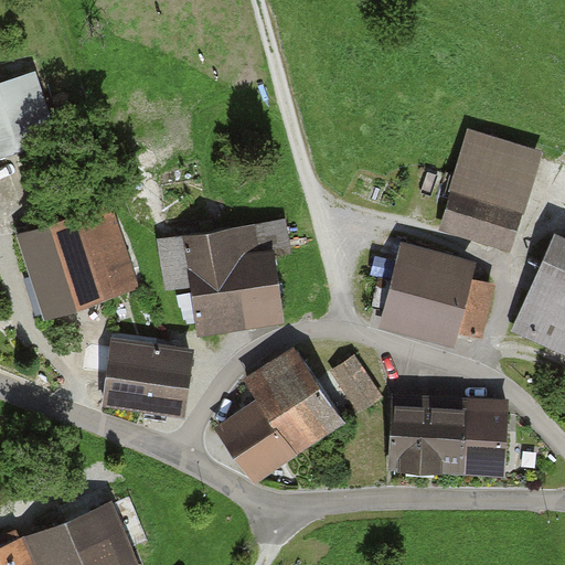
[(36,71),(0,82),(0,160),(60,141),(36,71)]
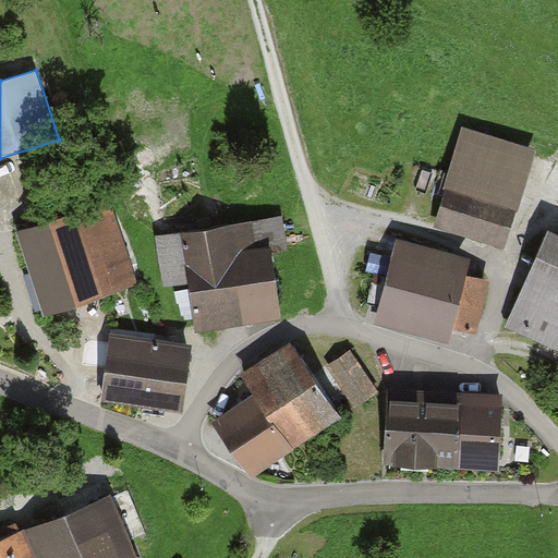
[(463,126),(434,226),(506,247),(536,147),(463,126)]
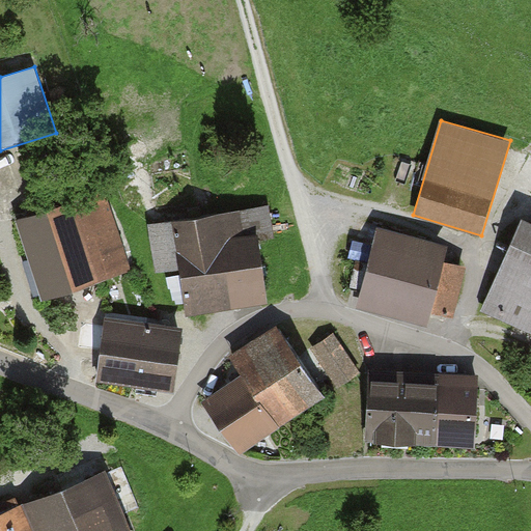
[(104,191),(17,220),(44,300),(131,270),(104,191)]
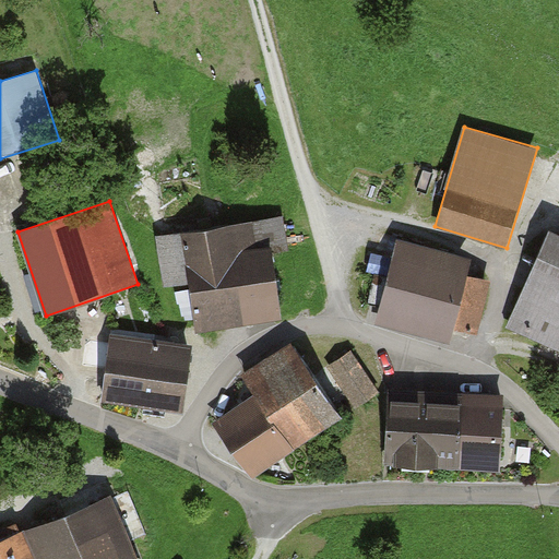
[(271,222),(156,237),(164,290),(190,287),(195,333),(284,321),(271,222)]
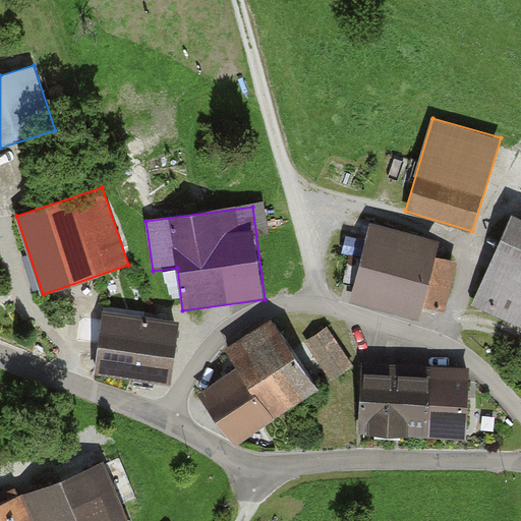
[(520,215),(513,212),(471,305),(520,327),(520,215)]
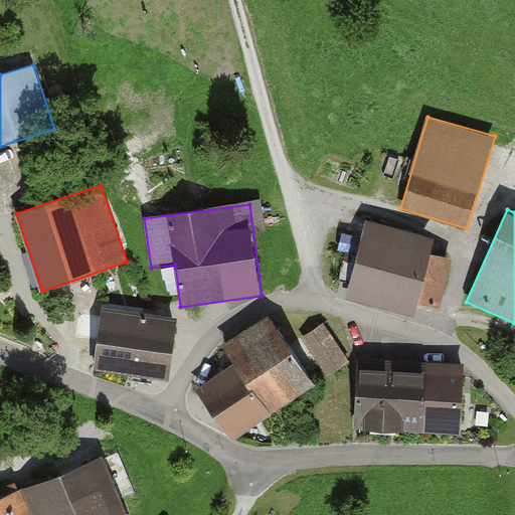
[(360,221),(345,301),(430,316),(445,236),(360,221)]
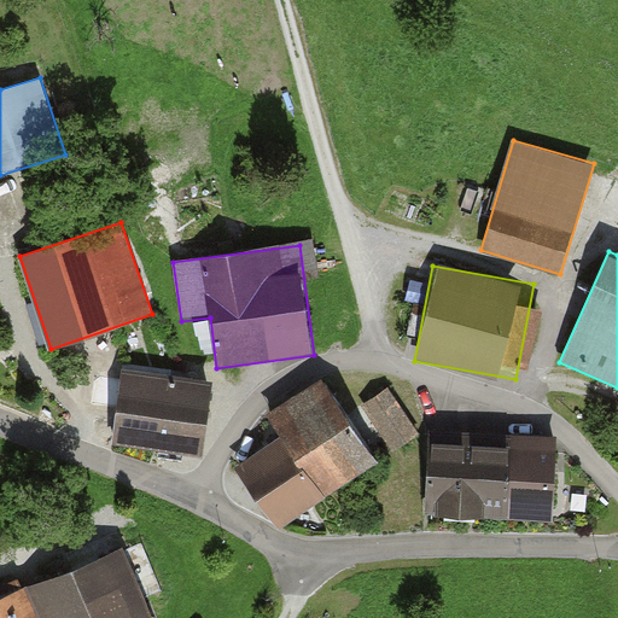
[(213,380),(122,369),(112,444),(204,455),(213,380)]
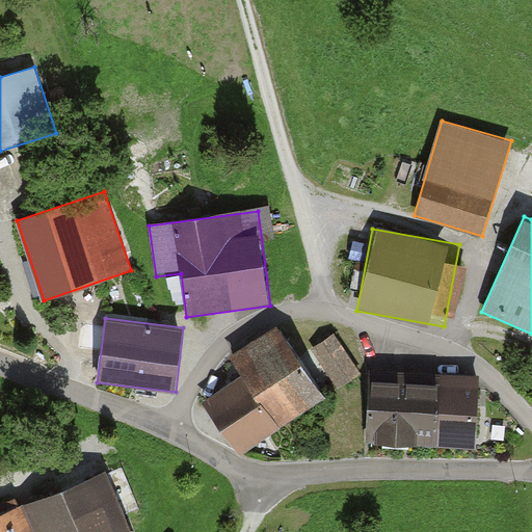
[(247,376),(282,427),(326,397),(280,327),(235,357),(247,376)]
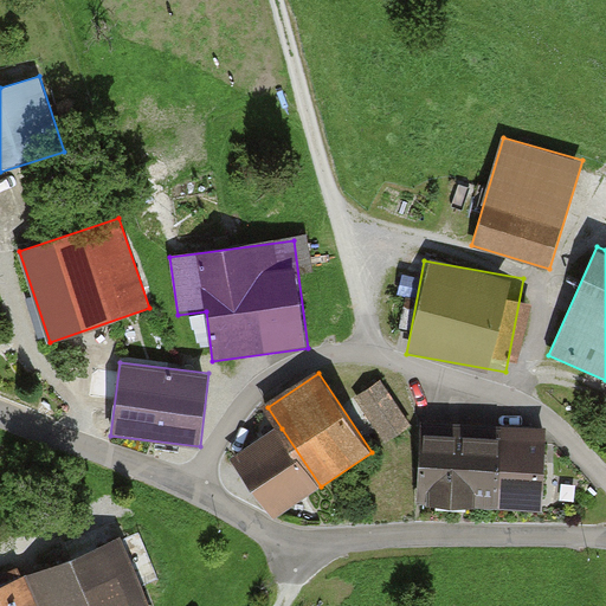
[(380,384),(354,401),(384,446),(411,427),(380,384)]
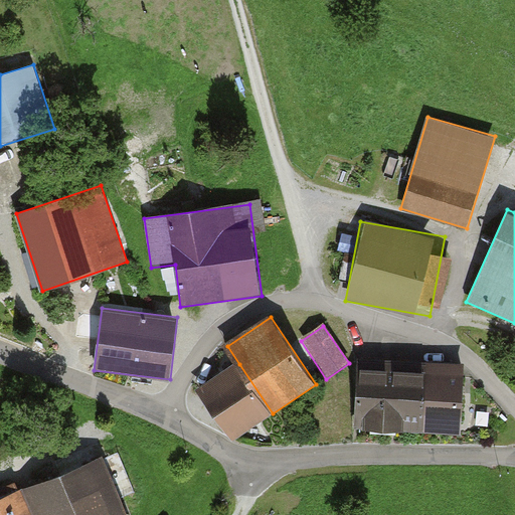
[(200,390),(235,439),(273,413),(239,364),(200,390)]
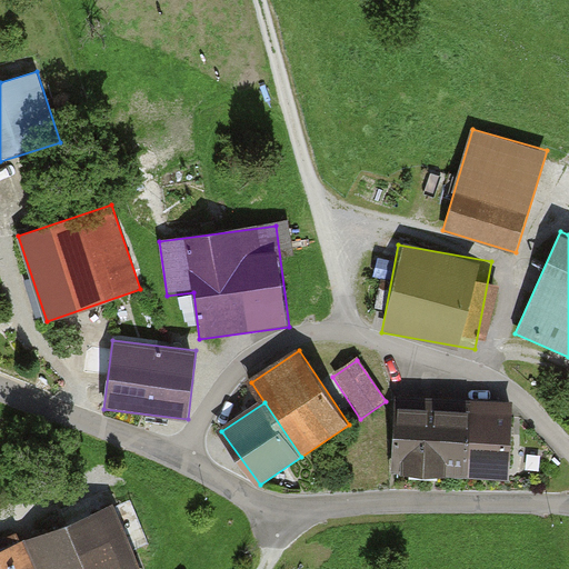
[(511,410),(399,406),(396,477),(508,481),(511,410)]
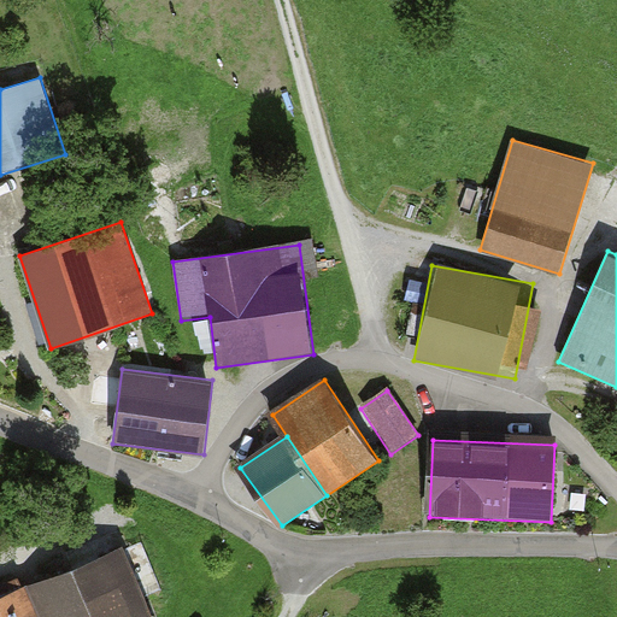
[(151,616),(123,548),(0,598),(0,616),(151,616)]
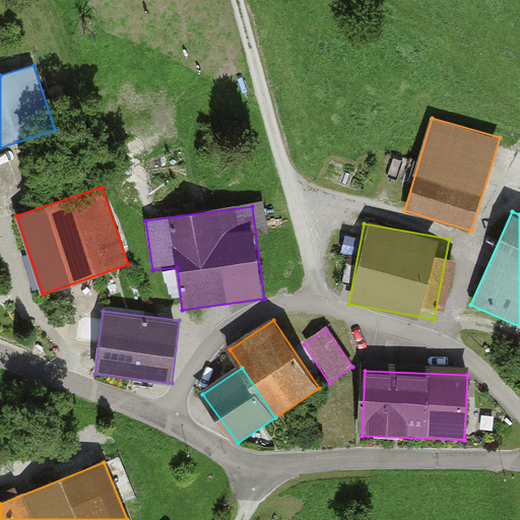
All buildings are outlined.
